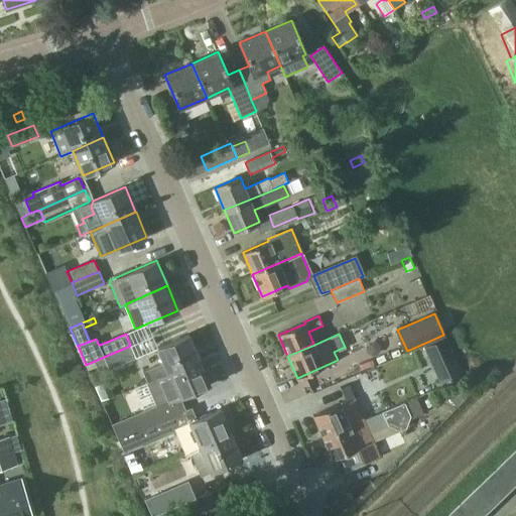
[(163,363),(143,372),(147,381),(199,359),(188,336),(157,349),(163,363)]
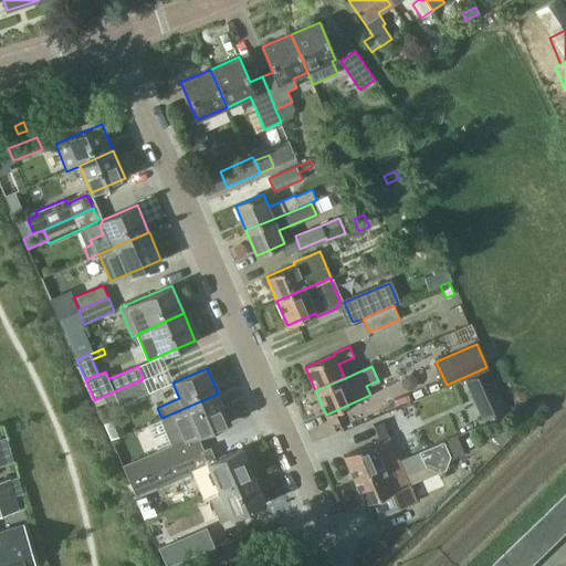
[(488,369),(465,379),(484,421),(506,411),(488,369)]
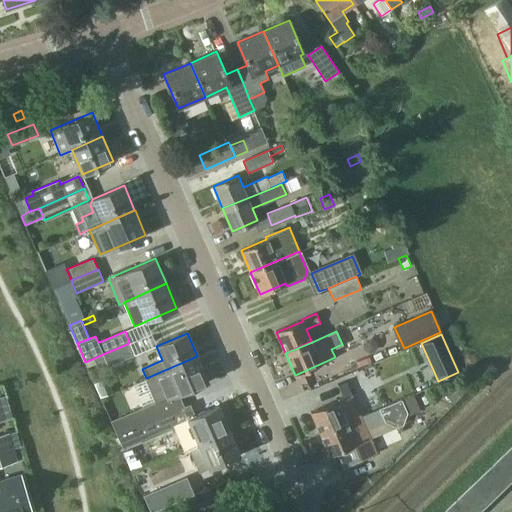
[(129,343),(103,354),(103,355),(96,358),(100,368),(107,365),(108,366),(135,355),(129,343)]
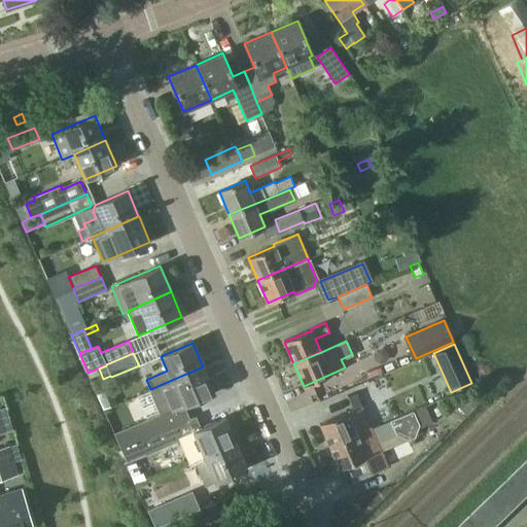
[(188,419),(183,407),(214,393),(213,390),(217,389),(213,379),(209,380),(203,366),(150,389),(161,414),(114,434),(120,449),(167,428),(172,425),(188,419)]
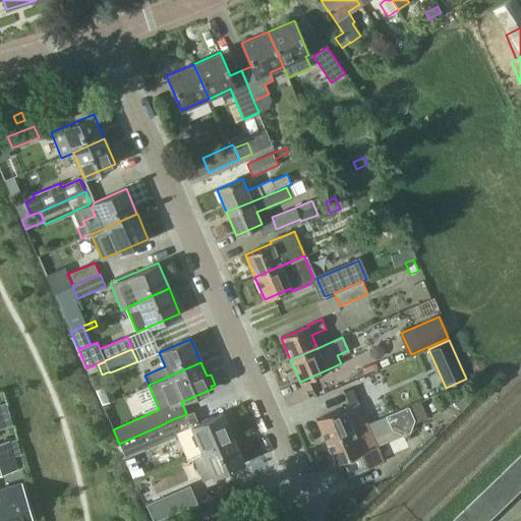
[(368,428),(366,424),(326,442),(335,464),(344,460),(350,475),(383,461),(377,447),(410,431),(414,422),(427,417),(421,401),(386,416),(386,415),(369,422),(371,427),(368,428)]
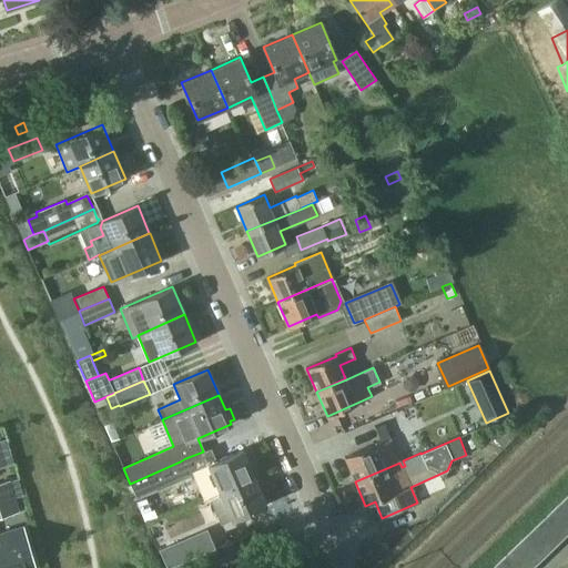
[(345,458),(355,482),(399,463),(389,439),(345,458)]
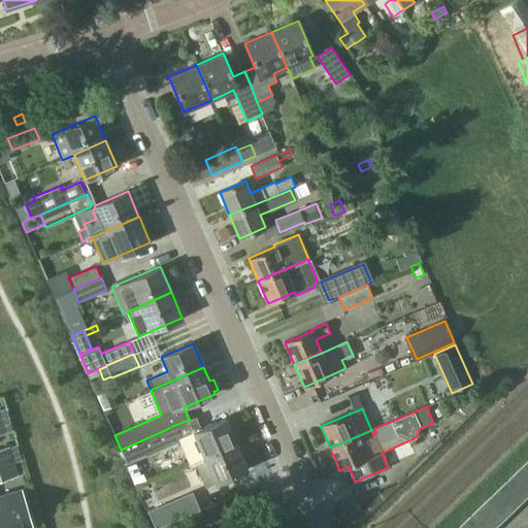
[(190,449),(189,453),(193,462),(195,461),(236,443),(226,419),(194,432),(199,446),(190,449)]
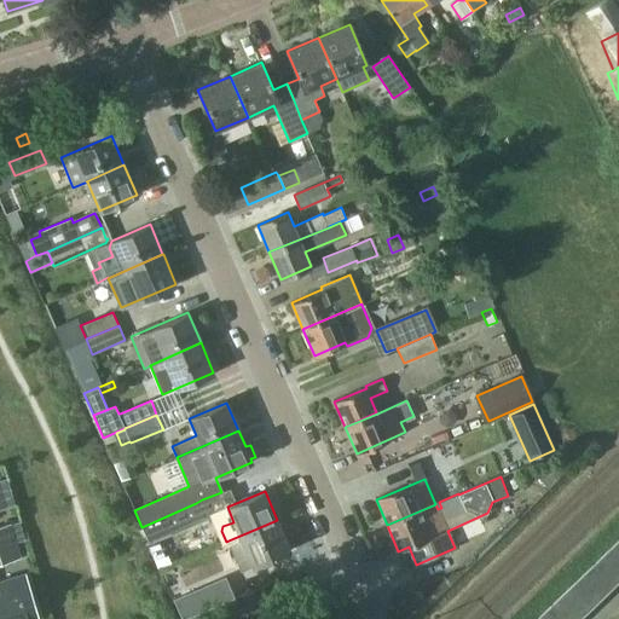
[(196,503),(142,527),(148,541),(209,515),(202,499),(196,503)]
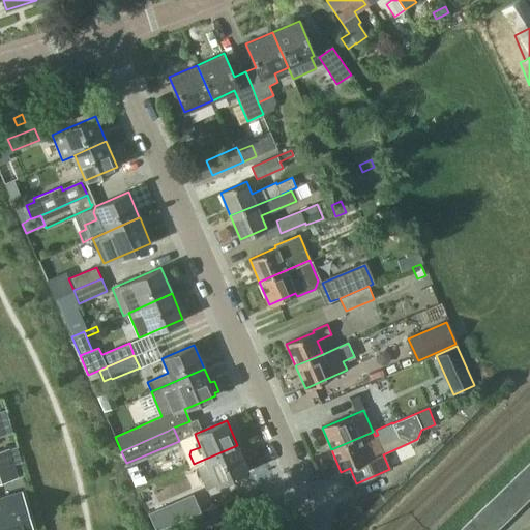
[(237,445),(196,463),(207,489),(248,471),(247,468),(252,466),(246,455),(242,457),(237,445)]
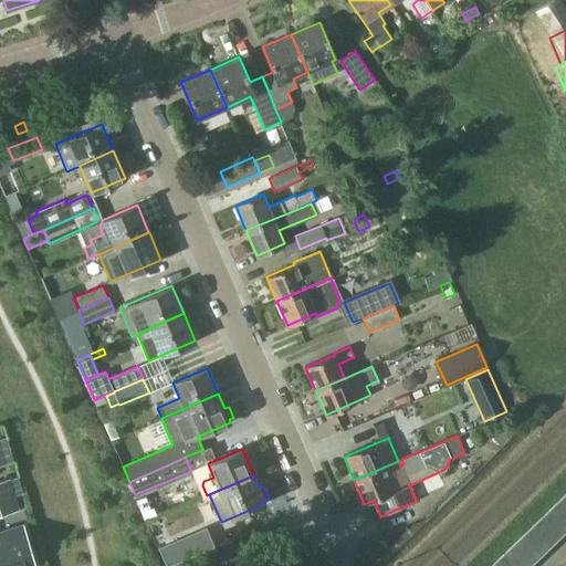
[(9,479),(0,481),(0,500),(14,496),(9,479)]
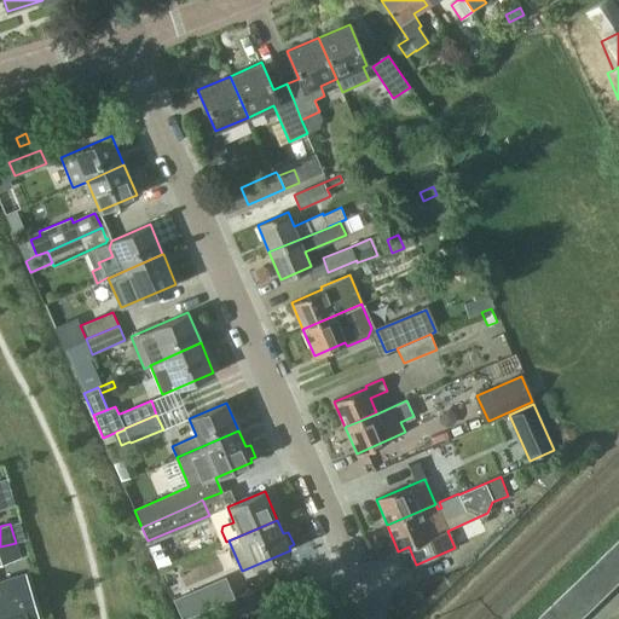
[(16,543),(0,547),(0,561),(19,556),(16,543)]
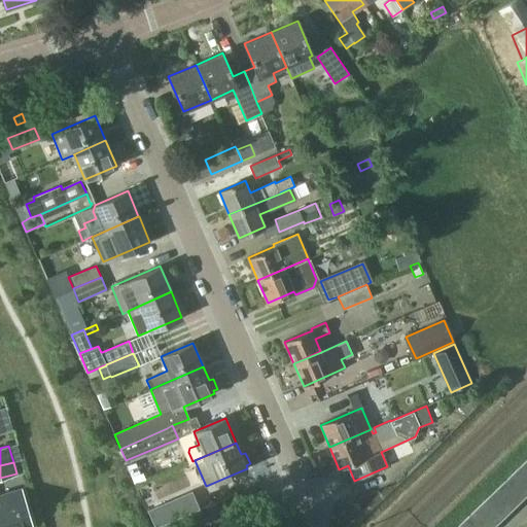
[(526,466),(524,464),(515,472),(526,485),(526,466)]
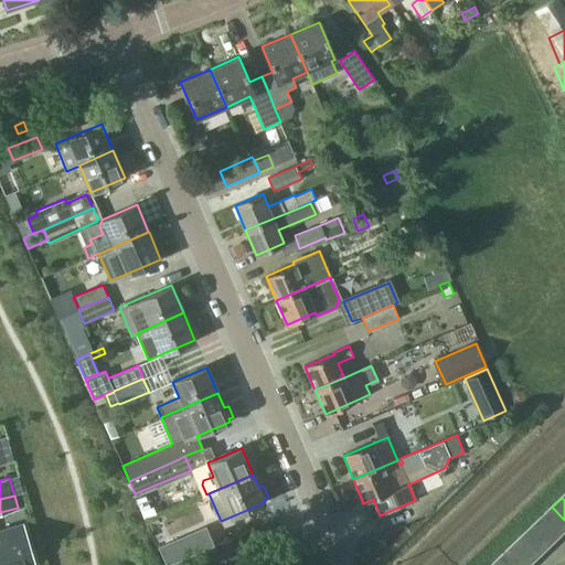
[(562,535),(564,532),(564,520),(552,507),(543,515),(562,535)]
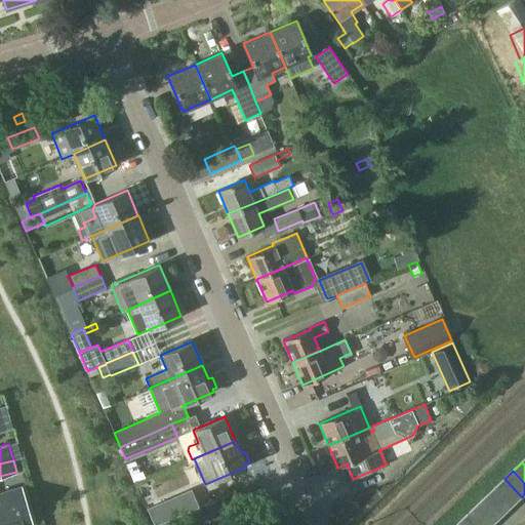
[(522,497),(505,479),(495,488),(513,507),(522,497)]
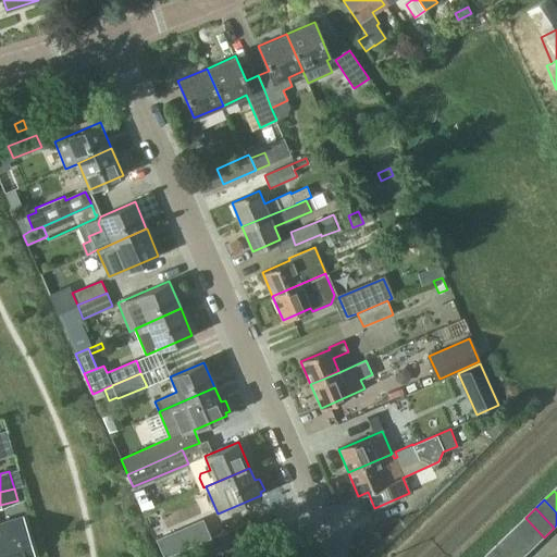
[(34,556),(22,516),(0,522),(0,556),(34,556)]
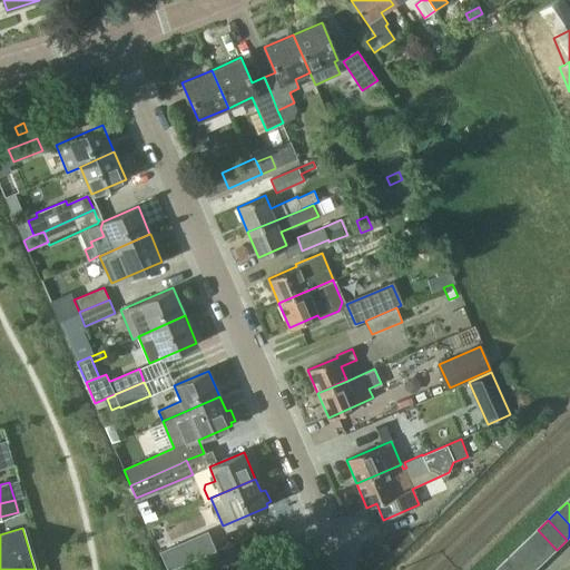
[(548,559),(557,550),(538,530),(528,539),(548,559)]
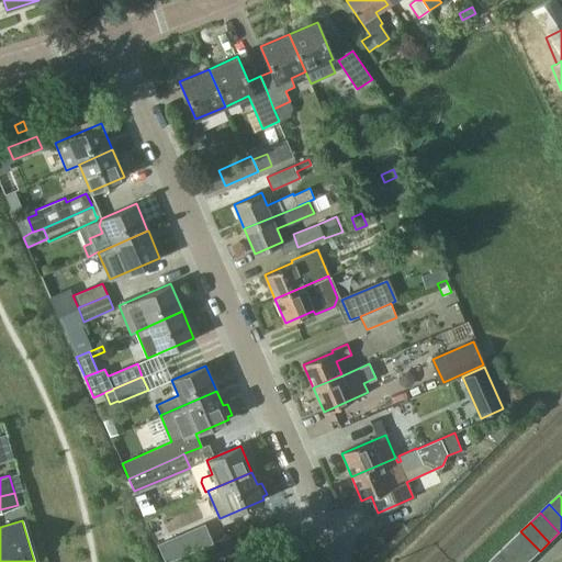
[(206,524),(157,544),(158,547),(164,558),(212,537),(206,524)]
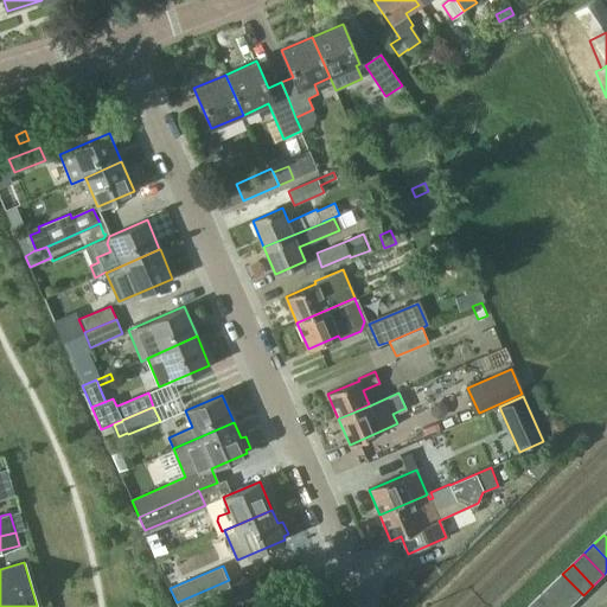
[(562,574),(553,583),(573,605),(583,595),(562,574)]
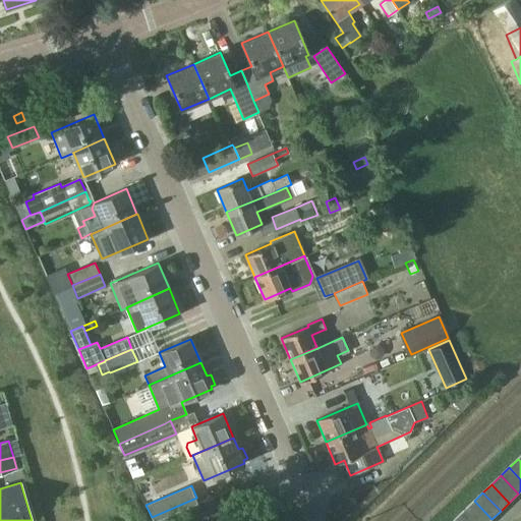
[(474,501),(465,510),(476,520),(489,520),(491,519),(474,501)]
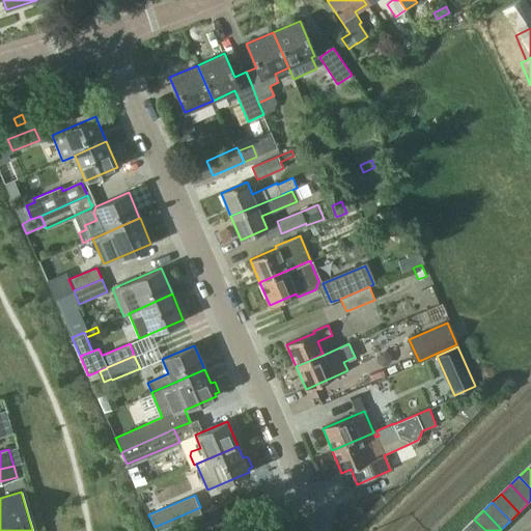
[(221,514),(190,529),(191,530),(238,530),(234,524),(227,528),(221,514)]
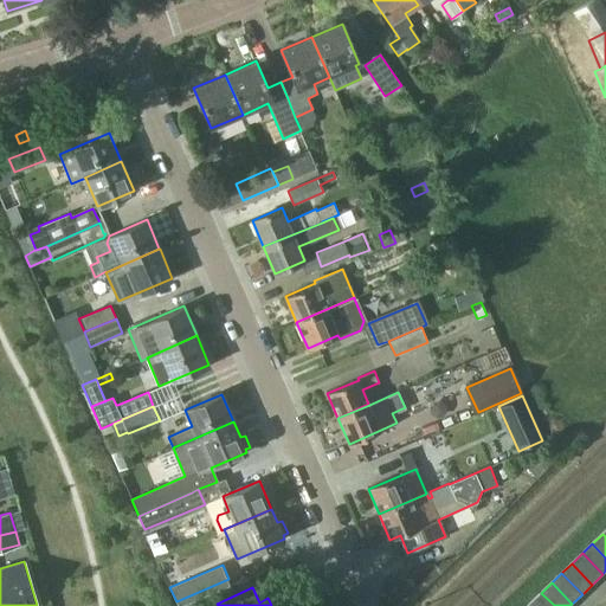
[(554,605),(541,593),(530,603),(534,605),(554,605)]
